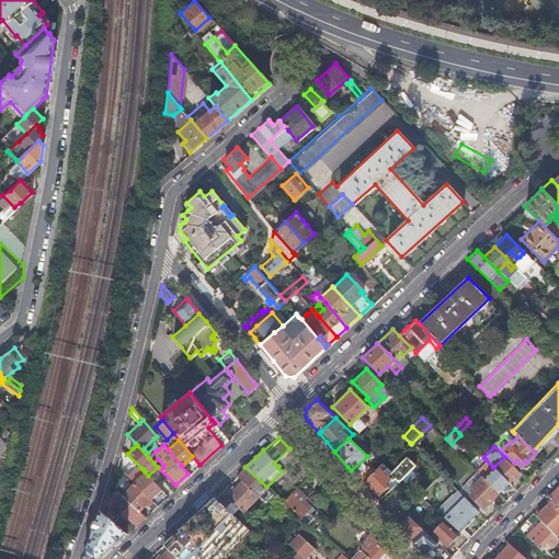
[(394,477),(398,481),(399,480),(400,479),(414,464),(406,456),(387,475),(377,466),(373,470),(364,480),(371,487),(378,494),(387,485),(386,485),(394,477)]
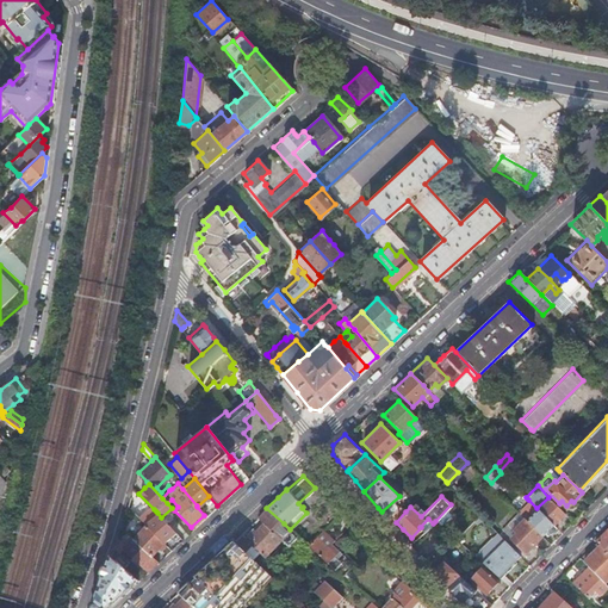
[(548,497),(537,508),(552,523),(559,516),(560,519),(565,514),(548,497)]
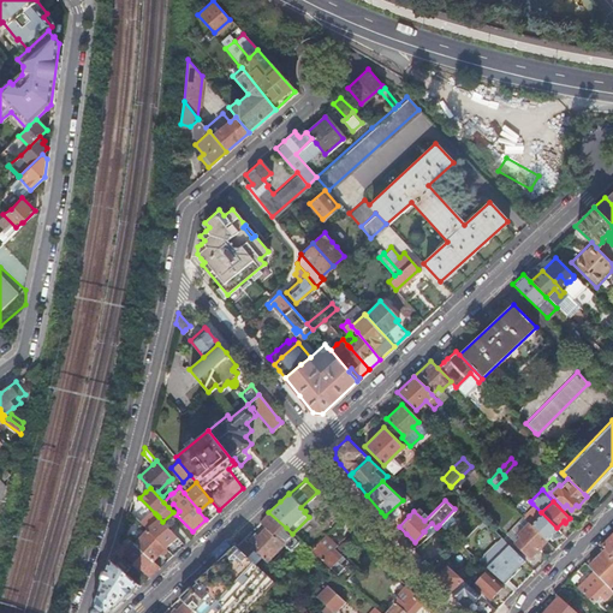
[(541,512),(533,504),(522,516),(527,522),(529,524),(545,540),(547,541),(552,537),(549,535),(557,528),(541,512)]
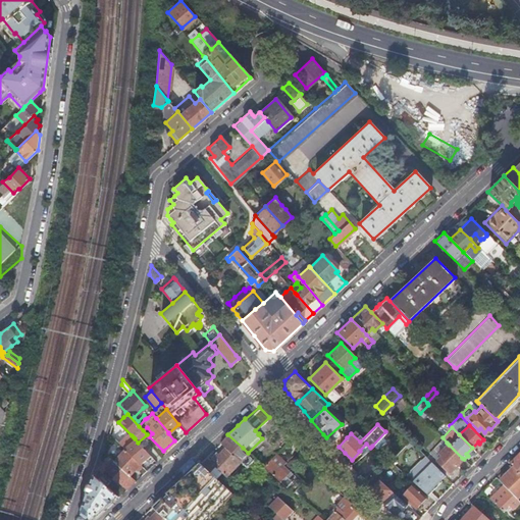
[(332,445),(336,449),(339,447),(347,437),(341,431),(330,443),(332,445)]
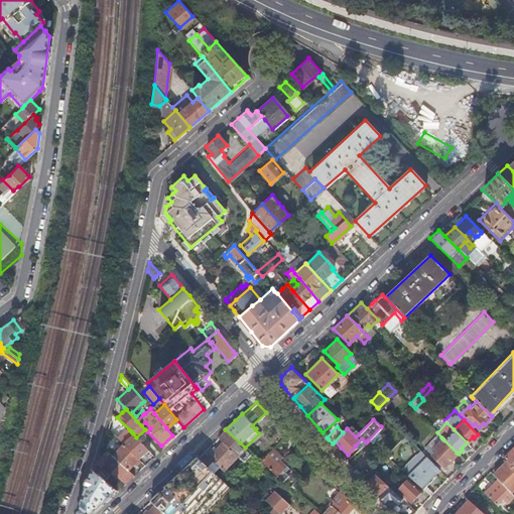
[(145,429),(136,437),(141,442),(147,436),(144,433),(145,429)]
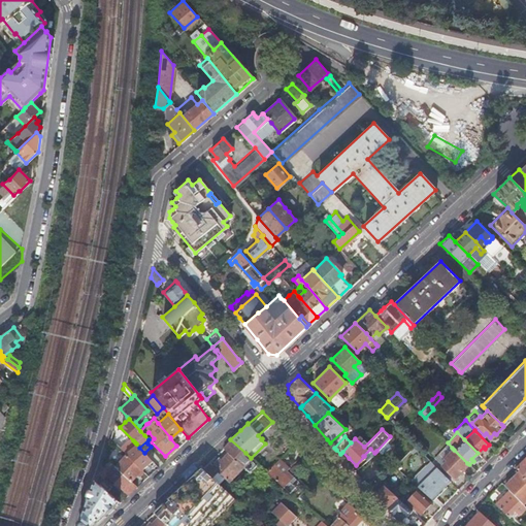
[(245,453),(230,439),(222,447),(227,452),(221,460),(218,458),(211,464),(207,461),(200,467),(218,483),(224,477),(228,481),(251,457),(245,453)]
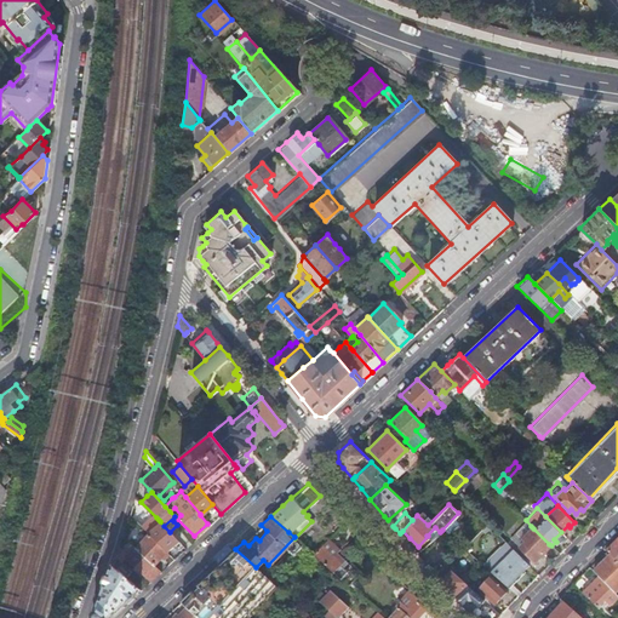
[(526,520),(525,520),(515,531),(521,537),(531,526),(526,520)]
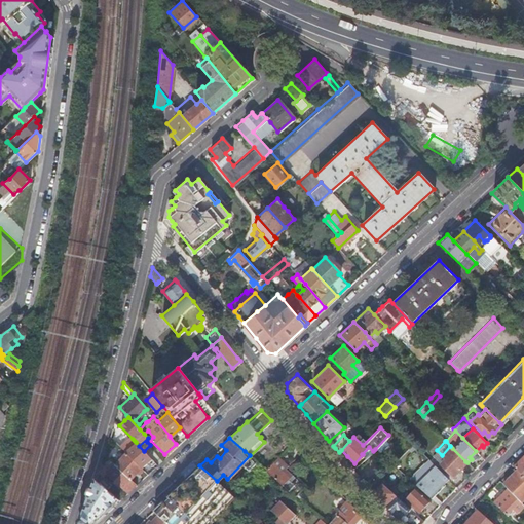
[(139,446),(136,442),(125,451),(141,468),(146,463),(147,464),(153,460),(151,458),(144,451),(139,446)]
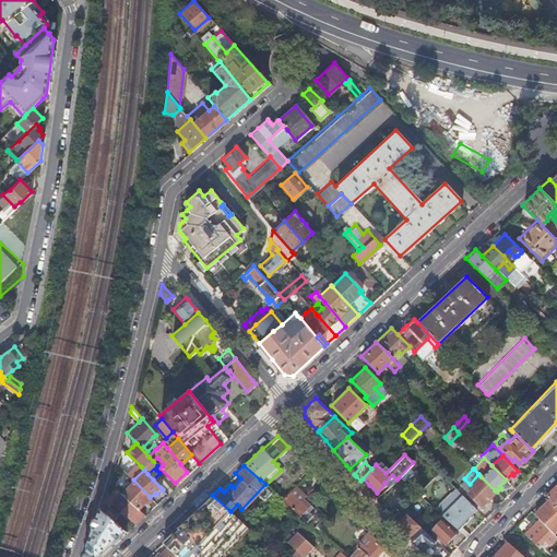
[(478,474),(470,484),(485,499),(495,490),(481,476),(478,474)]
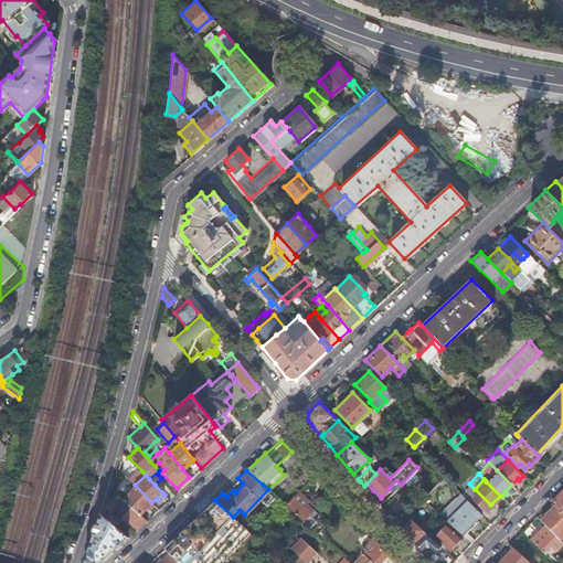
[(475,489),(469,484),(464,489),(471,498),(477,492),(474,489),(475,489)]
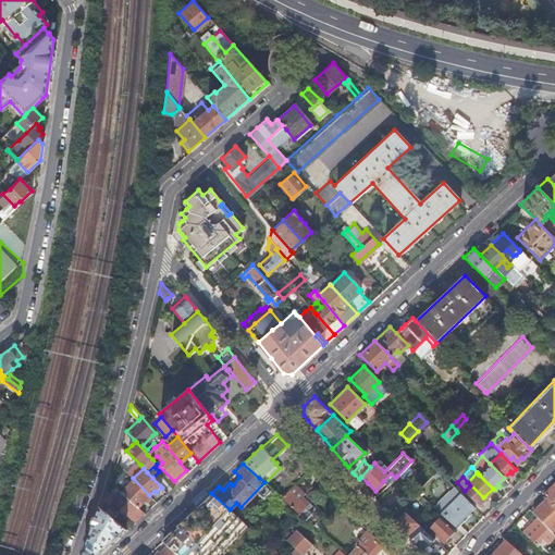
[(149,495),(133,478),(127,483),(128,484),(121,491),(137,507),(138,506),(143,502),(145,504),(151,497),(149,495)]
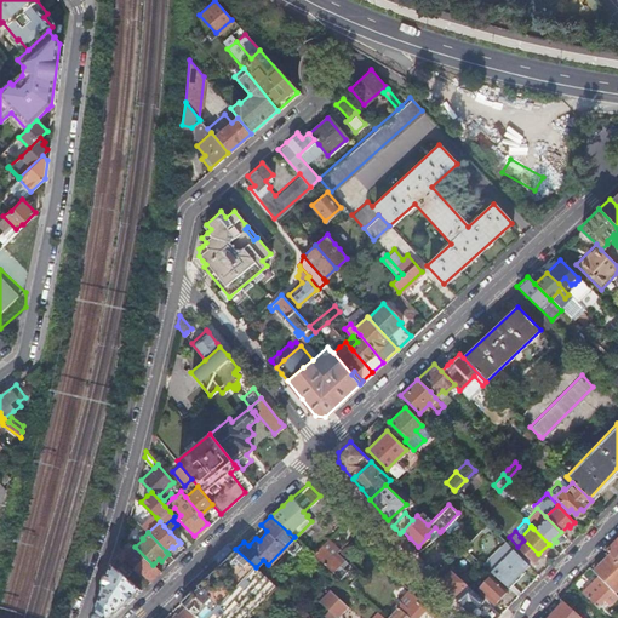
[(617,534),(604,549),(608,554),(617,562),(617,534)]
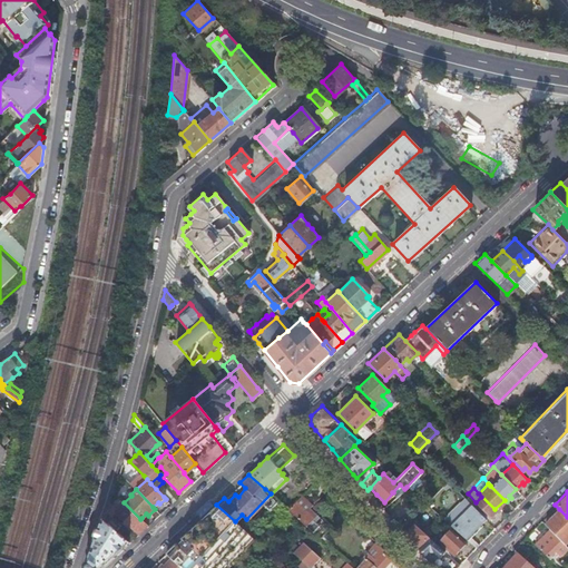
[(495,509),(479,493),(478,493),(481,497),(476,502),(489,516),(495,509)]
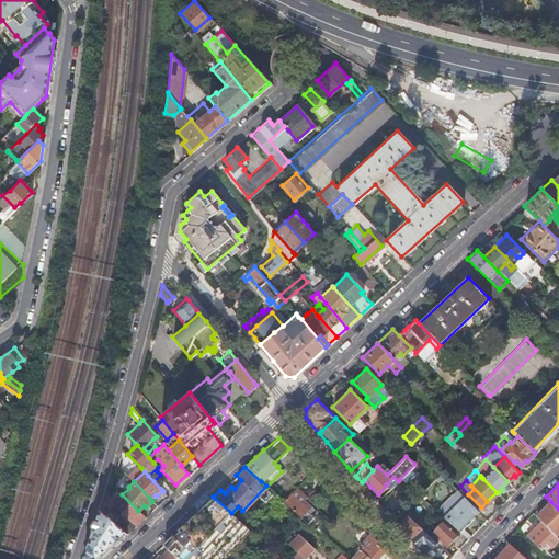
[(305,499),(307,497),(296,487),(294,490),(283,501),(301,517),(307,523),(314,516),(310,513),(315,508),(305,499)]
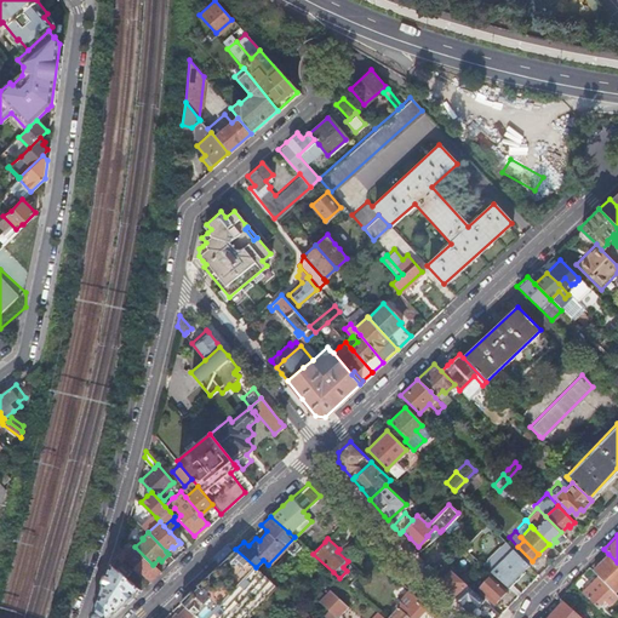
[(119,547),(115,558),(120,561),(124,556),(149,581),(160,571),(154,564),(153,565),(135,547),(131,543),(125,551),(119,547)]
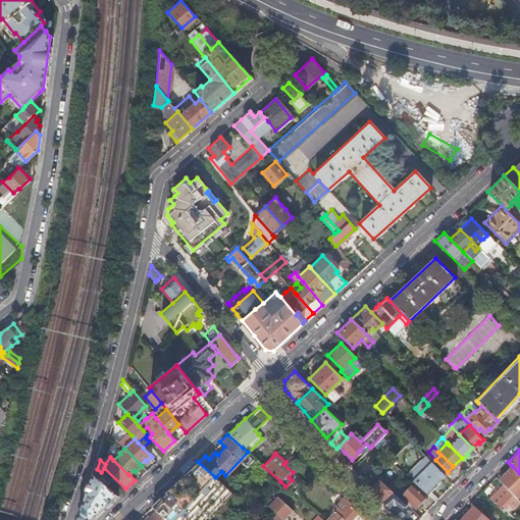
[(429,461),(411,480),(426,494),(434,501),(436,498),(429,490),(430,490),(429,489),(432,485),(433,486),(434,485),(433,484),(437,480),(438,479),(442,475),(443,475),(444,474),(443,474),(429,461)]
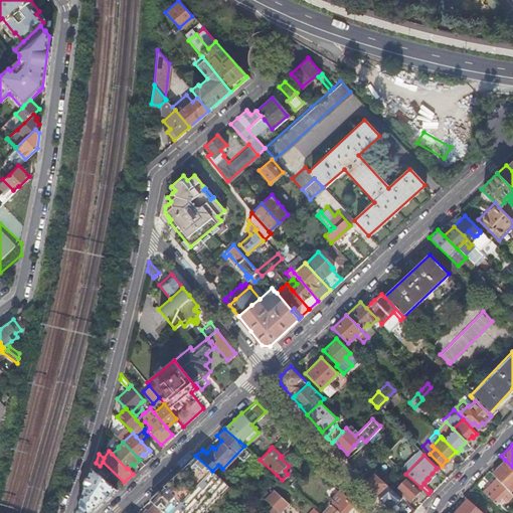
[(212,471),(195,456),(173,476),(163,486),(165,487),(159,493),(157,491),(149,499),(151,502),(154,504),(154,503),(164,512),(200,512),(206,507),(215,498),(227,485),(212,471)]
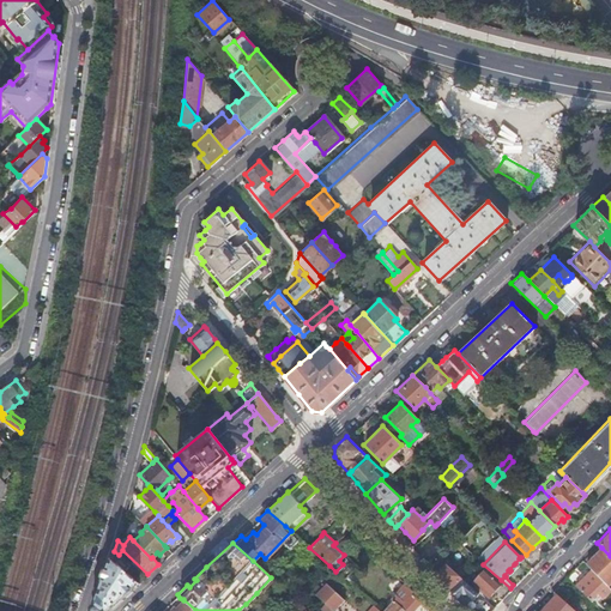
[(610,580),(610,556),(602,548),(585,563),(586,564),(590,568),(606,586),(610,580)]
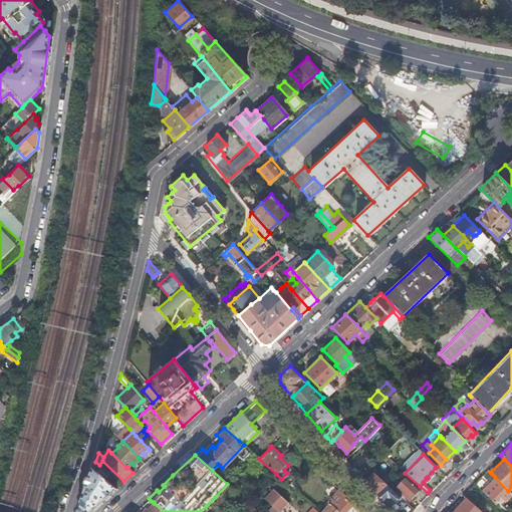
[(366,484),(374,493),(386,484),(366,467),(358,474),(366,484)]
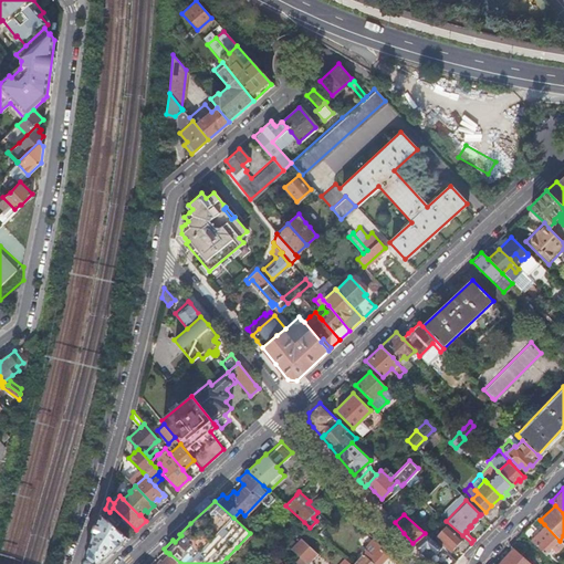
[(104,518),(103,515),(85,563),(98,563),(127,538),(115,528),(113,530),(115,532),(112,534),(110,533),(113,525),(104,518)]
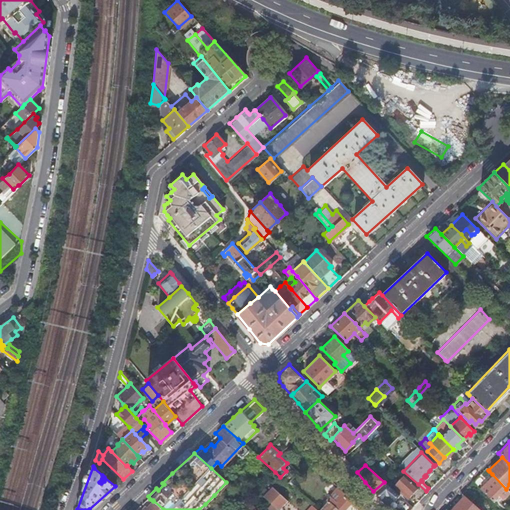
[(489,471),(488,470),(485,467),(478,473),(482,477),(489,471)]
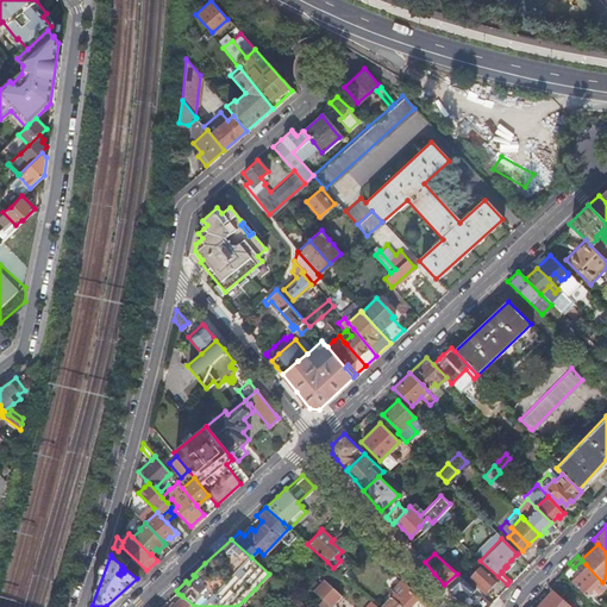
[(483,592),(496,577),(481,563),(468,577),(469,579),(468,581),(474,587),(475,584),(483,592)]
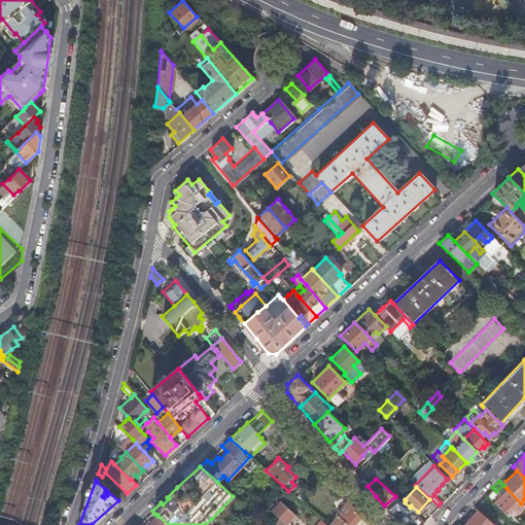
[(516,514),(523,505),(521,503),(506,488),(500,495),(498,496),(492,502),(510,519),(516,514)]
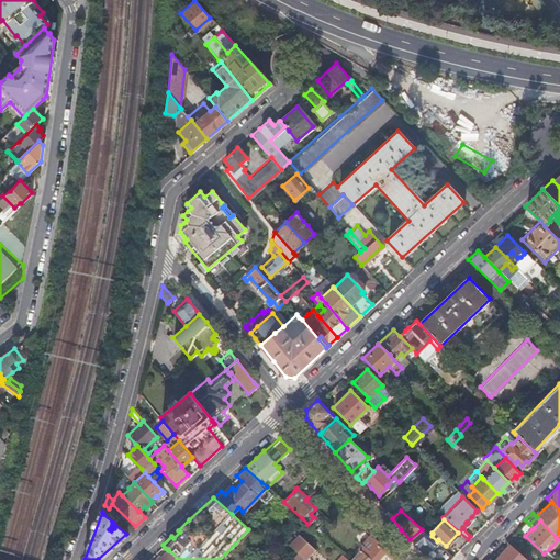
[(528,526),(524,522),(517,528),(522,533),(528,526)]
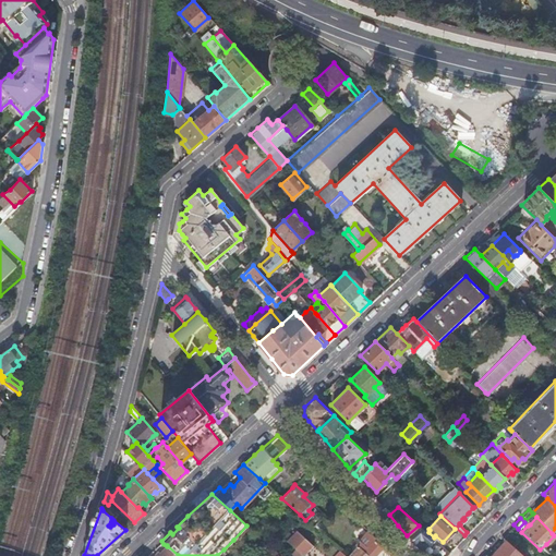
[(418,548),(423,554),(426,550),(424,547),(426,545),(428,547),(435,541),(419,526),(407,535),(418,548)]
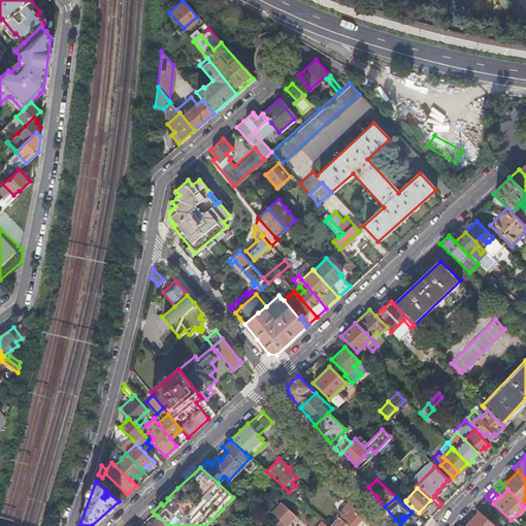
[(287,525),(296,516),(281,501),(271,511),(280,519),(285,524),(287,525)]
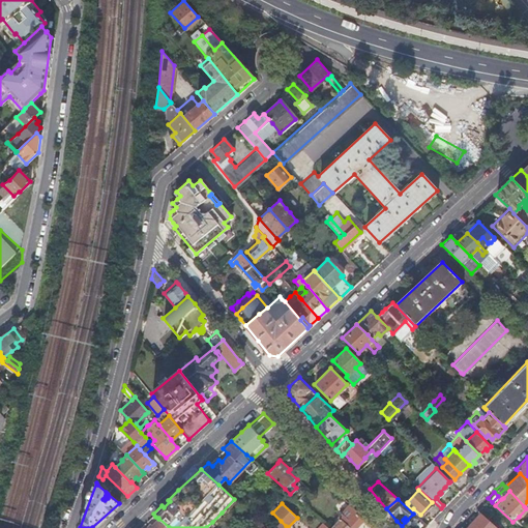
[(354,510),(349,504),(338,518),(340,520),(331,527),(363,527),(364,523),(354,510)]
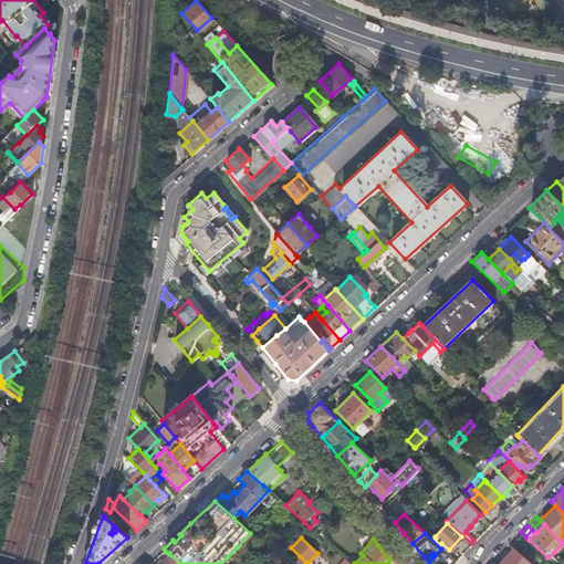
[(529,563),(512,549),(498,563),(529,563)]
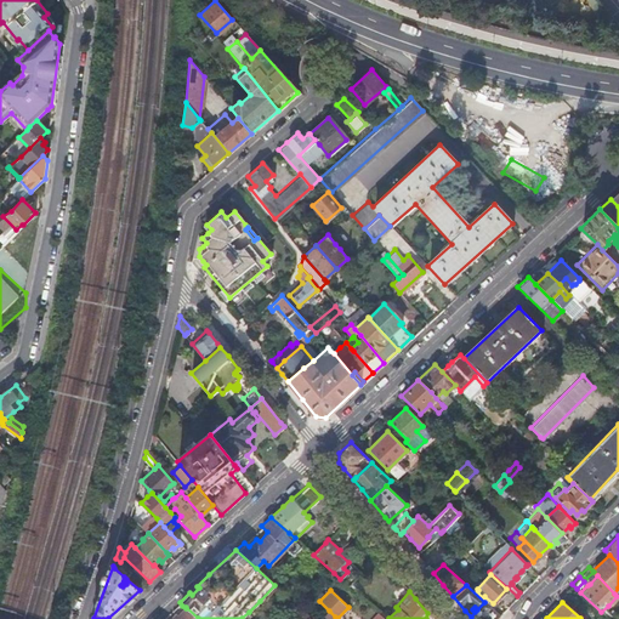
[(198,618),(186,607),(186,608),(176,618),(174,615),(170,618),(198,618)]
